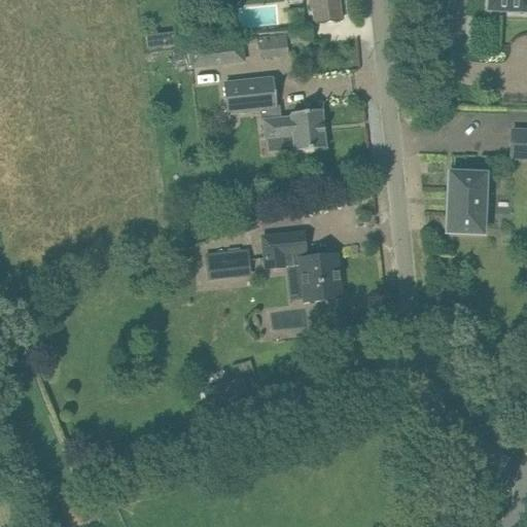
[(309,0),(310,7),(312,6),(314,24),(320,23),(341,21),(338,0),(309,0)]
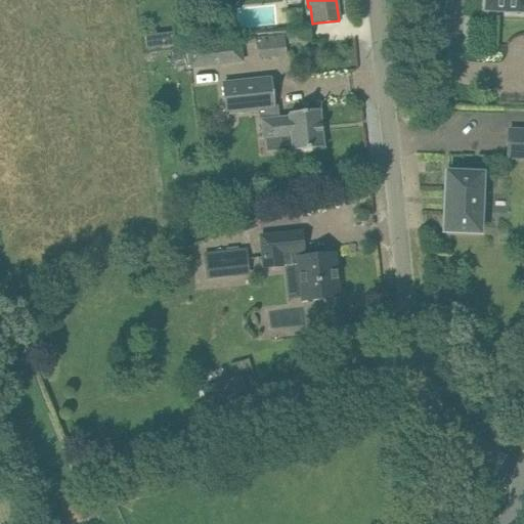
[(523,0),(484,0),(484,11),(523,12),(523,0)]
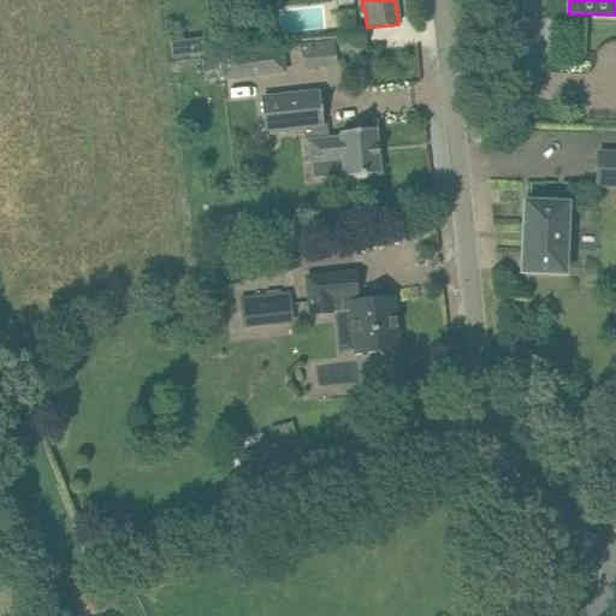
[(211,39),(170,42),(171,57),(211,52),(211,39)]
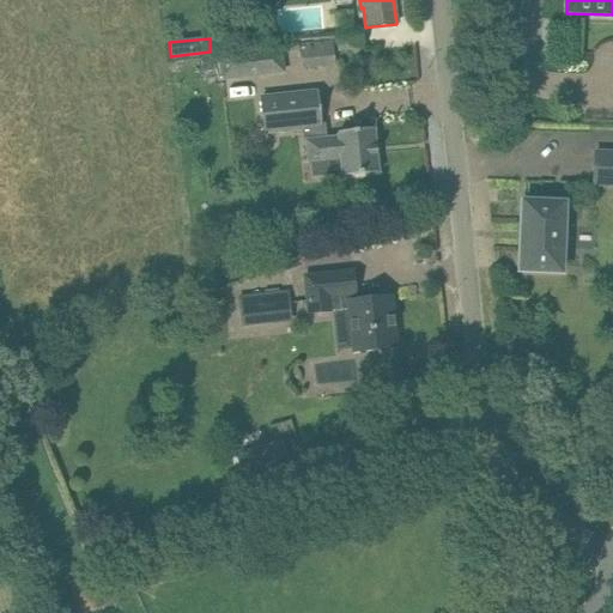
[(331,40),(299,43),(302,68),(334,65),(331,40)]
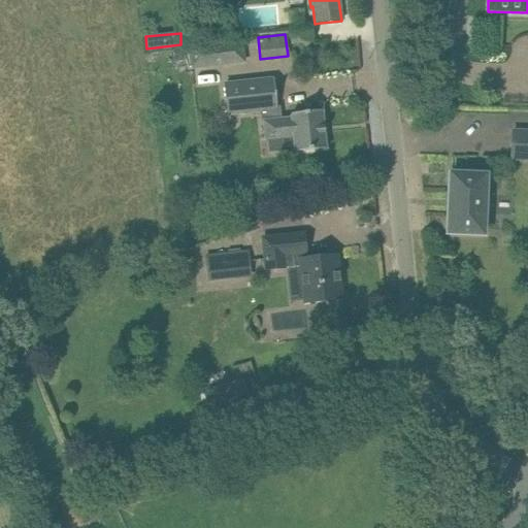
[(202,46),(188,48),(188,50),(190,66),(190,68),(243,62),(241,42),(202,46)]
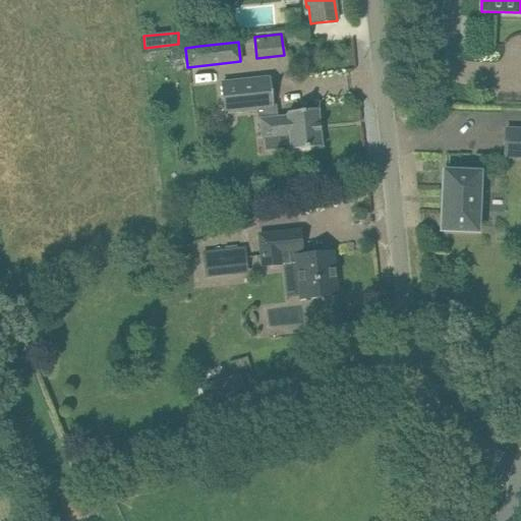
[(224,81),(220,82),(223,113),(256,109),(257,109),(274,108),(273,105),(271,78),(240,81),(240,80),(224,81)]
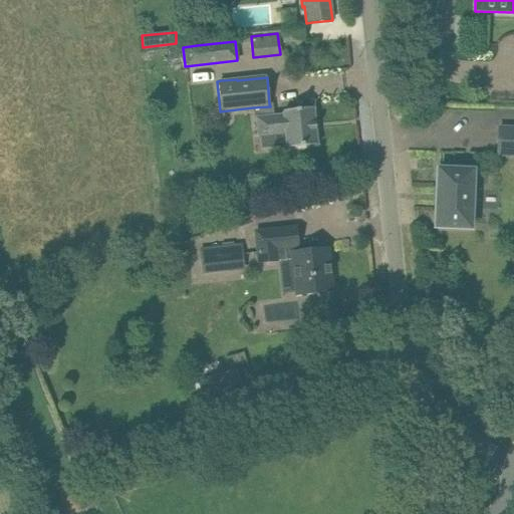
[(270,106),(254,107),(255,116),(256,119),(258,137),(260,137),(262,148),(287,146),(288,148),(315,145),(315,146),(317,145),(317,144),(316,130),(315,122),(313,109),(314,109),(314,107),(311,107),(312,108),(284,110),(284,113),(274,114),(270,114),(270,106)]
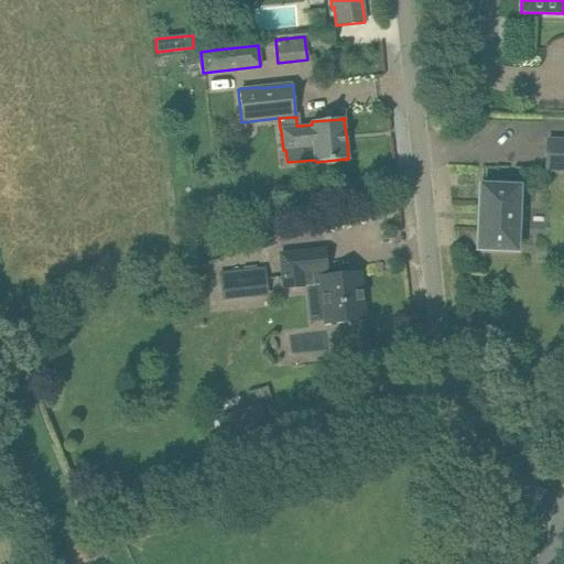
[(563,140),(548,140),(546,170),(563,170),(563,140)]
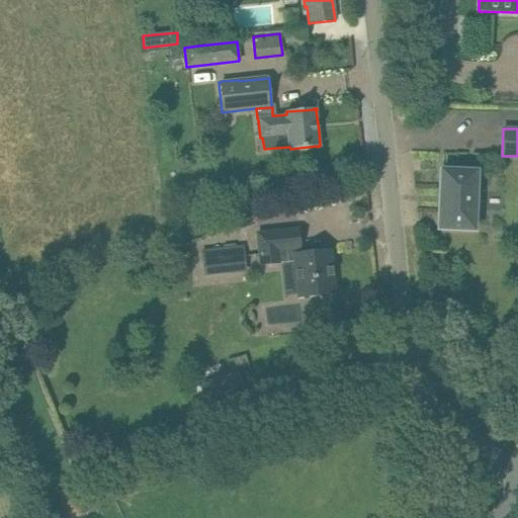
[(477,172),(466,171),(466,167),(452,166),(452,171),(442,170),(441,209),(440,229),(452,229),(452,232),(461,232),(462,230),(475,230),(476,211),(480,211),(481,190),(477,190),(477,172)]
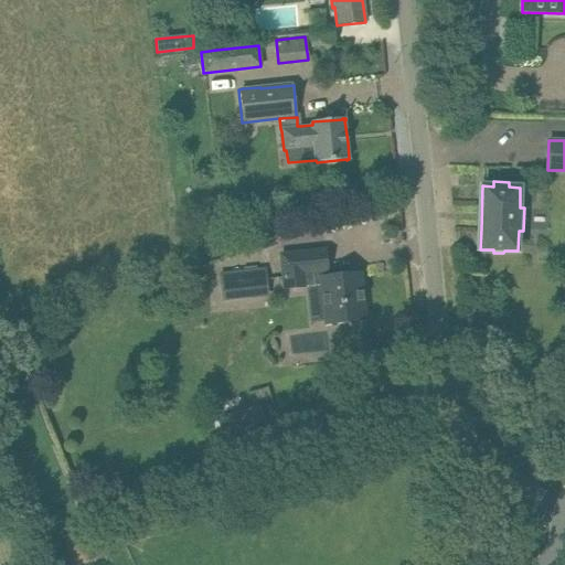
[(331,249),(281,254),(285,288),(307,286),(321,284),(324,323),(364,320),(360,273),(349,274),(329,275),(329,273),(334,272),(331,249)]
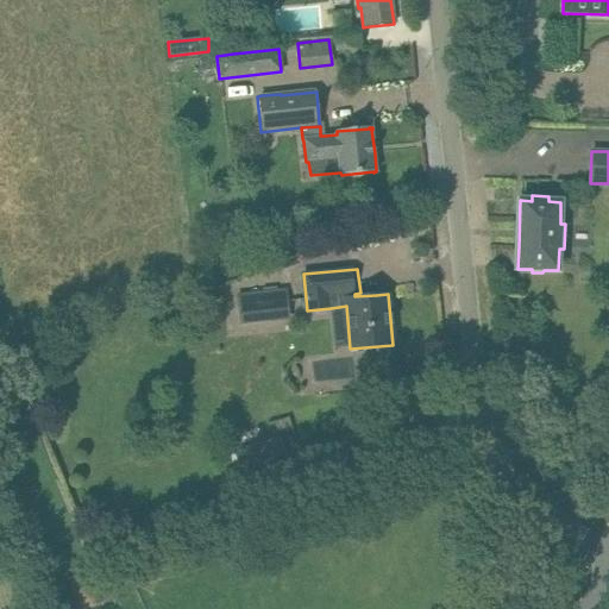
[(289,319),(286,289),(237,295),(239,325),(289,319)]
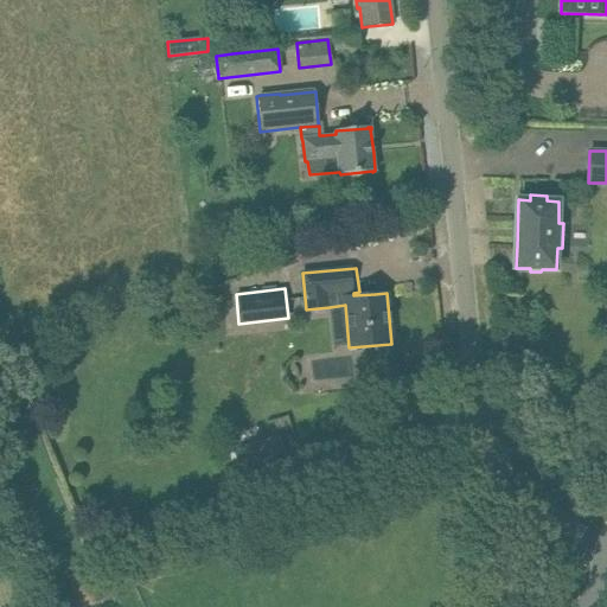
[(235,449),(244,480),(286,468),(276,436),(235,449)]
